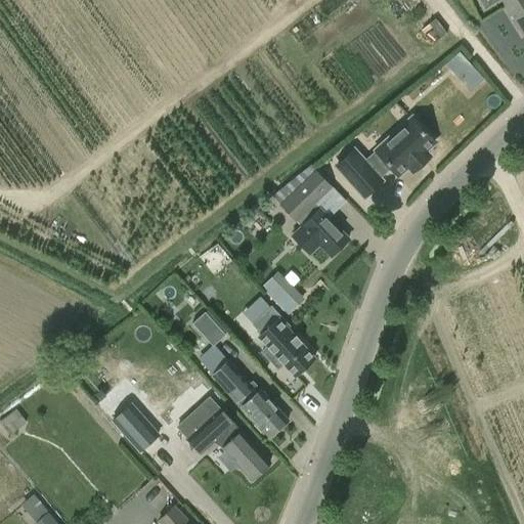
[(523,0),(501,0),(521,33),(523,31),(523,0)]
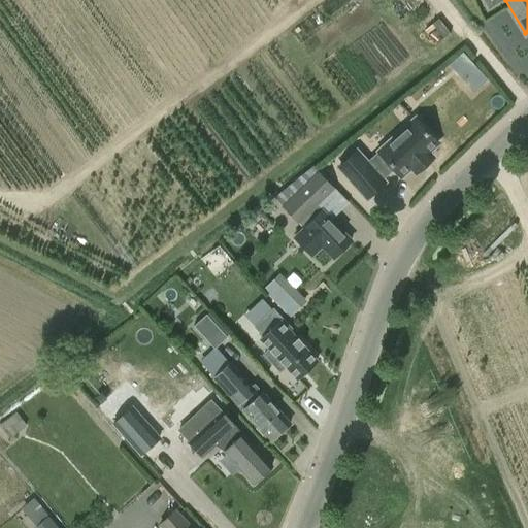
[(439,19),(425,30),(429,35),(436,29),(444,39),(451,34),(439,19)]
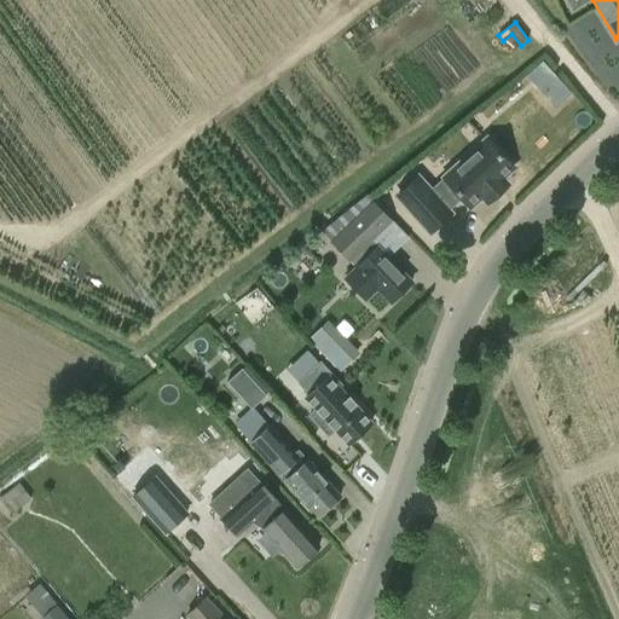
[(397,195),(429,231),(450,213),(446,209),(461,196),(469,206),(481,195),(487,202),(507,184),(501,178),(513,167),(486,138),(444,177),(444,178),(429,191),(417,177),(397,195)]
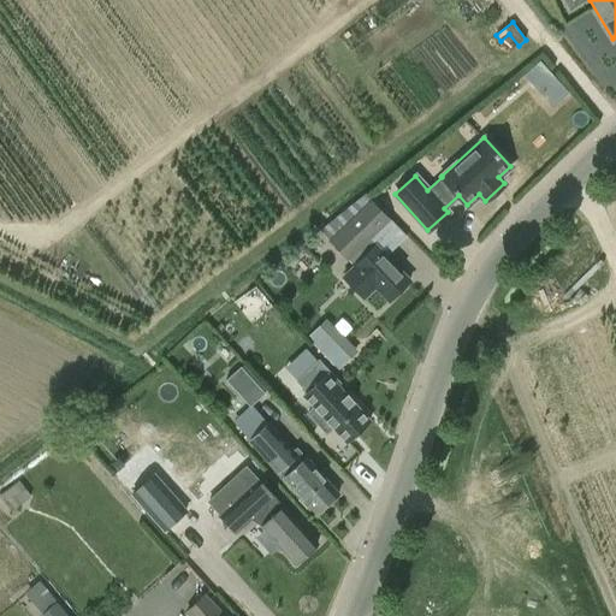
[(390,219),(371,199),(329,240),(355,266),(344,277),(367,301),(378,290),(388,300),(409,279),(369,238),(390,219)]
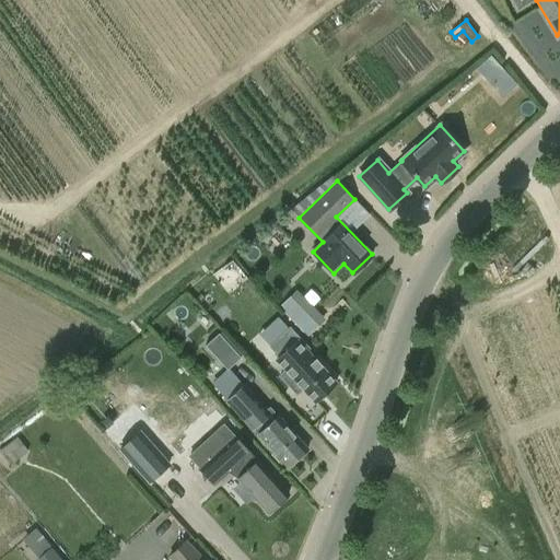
[(232,257),(213,273),(230,293),(248,277),(232,257)]
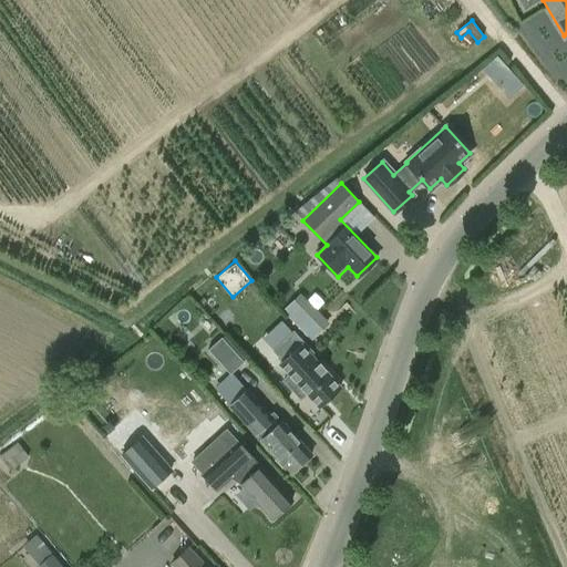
[(294,330),(272,350),(281,359),(278,362),(289,373),(282,379),(300,399),(307,393),(319,406),(340,388),(310,356),(315,352),(294,330)]
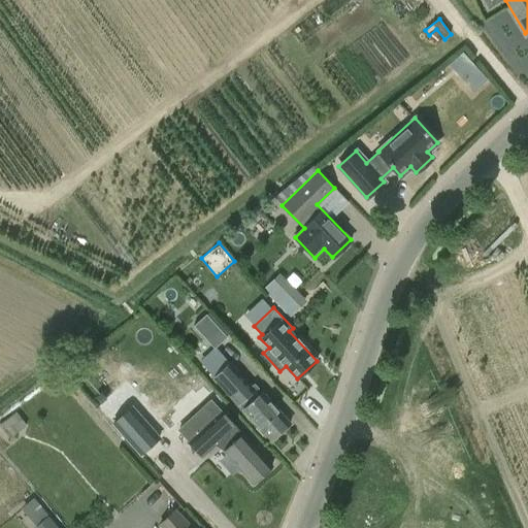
[(227,336),(206,315),(193,327),(215,349),(227,336)]
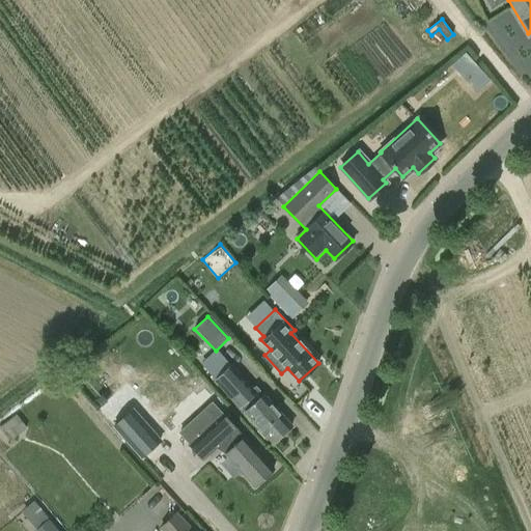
[(208,370),(215,379),(236,403),(238,402),(272,442),(291,424),(264,394),(255,386),(253,388),(231,364),(230,365),(223,357),(208,370)]
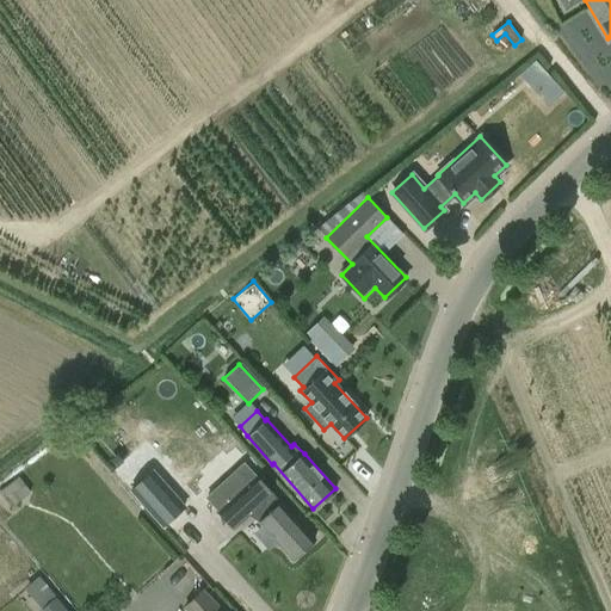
[(315,538),(257,475),(217,510),(234,528),(255,507),(264,517),(259,520),(292,559),(315,538)]
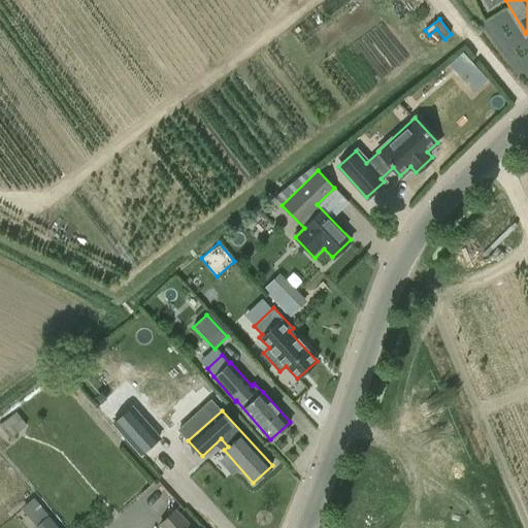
[(25,425),(15,413),(1,424),(10,436),(25,425)]
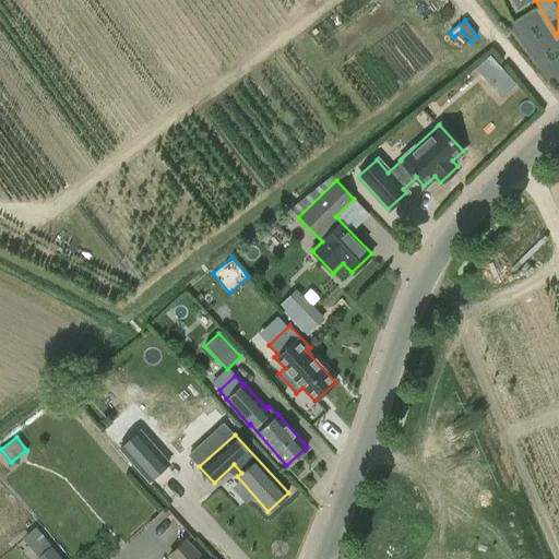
[(62,558),(36,528),(25,538),(39,556),(35,558),(62,558)]
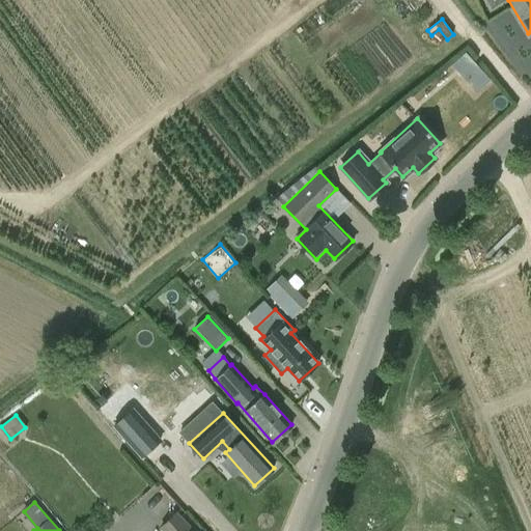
[(176,511),(159,528),(162,530),(195,530),(194,529),(176,511)]
